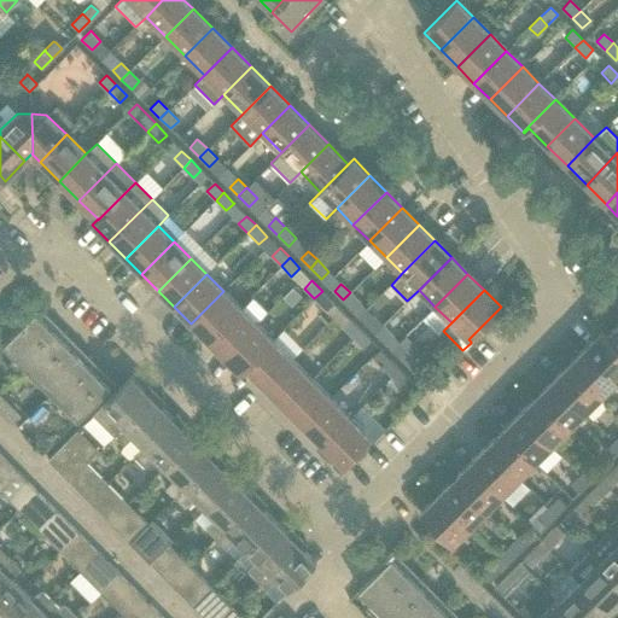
[(191,324),(208,339),(239,308),(223,291),(191,324)]
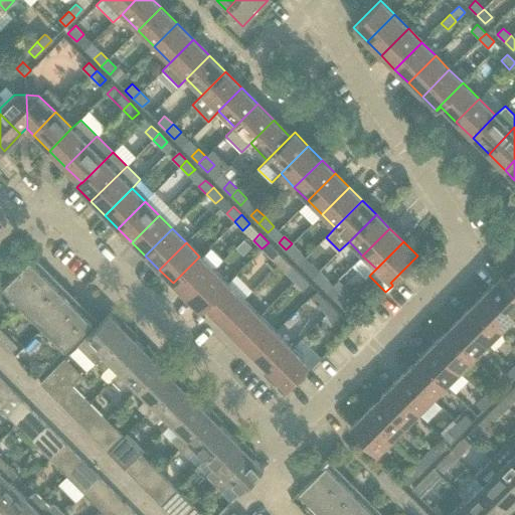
[(269,242),(262,248),(271,256),(277,250),(269,242)]
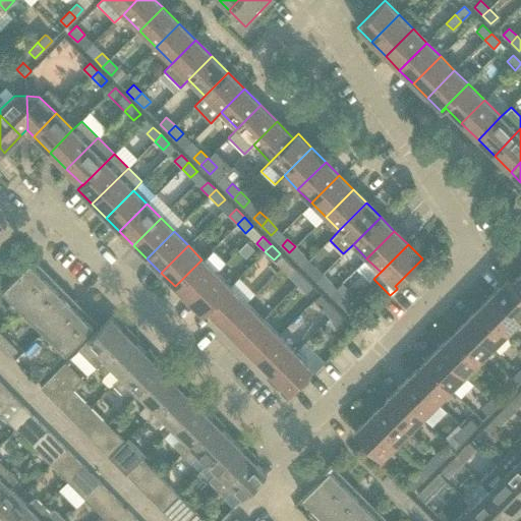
[(295,246),(289,252),(298,263),(305,256),(295,246)]
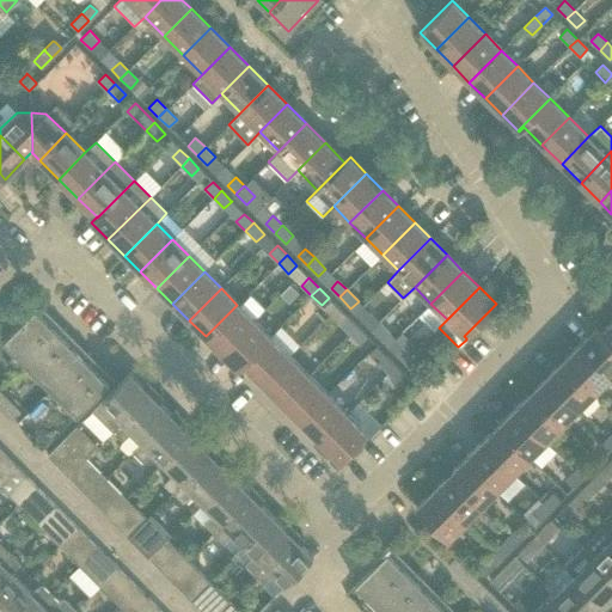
[(35,308),(2,341),(77,415),(109,383),(37,310),(42,305),(36,299),(30,305),(30,306),(31,305),(35,308)]
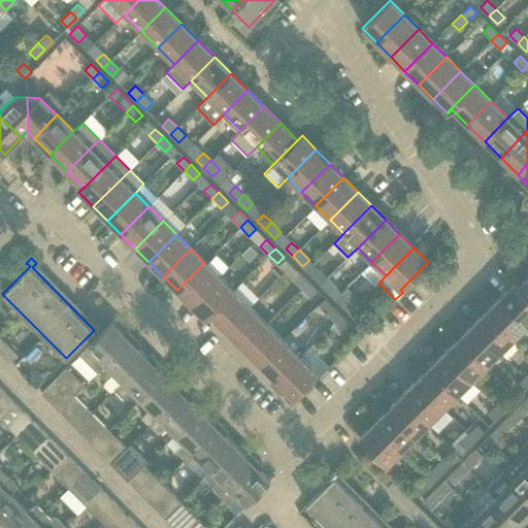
[(177,290),(191,304),(219,276),(204,263),(177,290)]
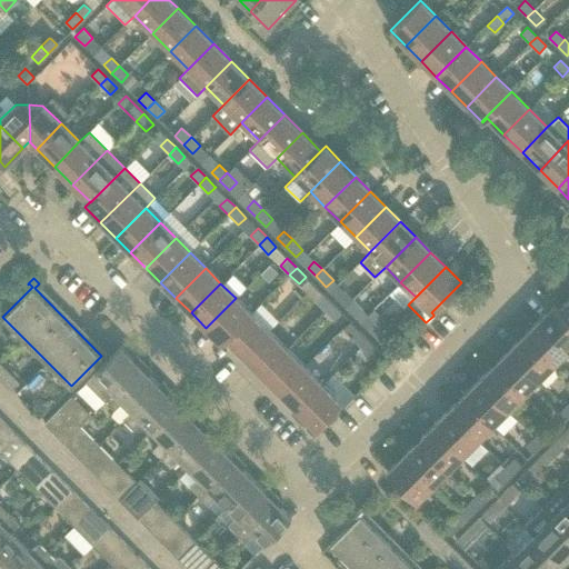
[(345,291),(338,298),(346,307),(352,299),(345,291)]
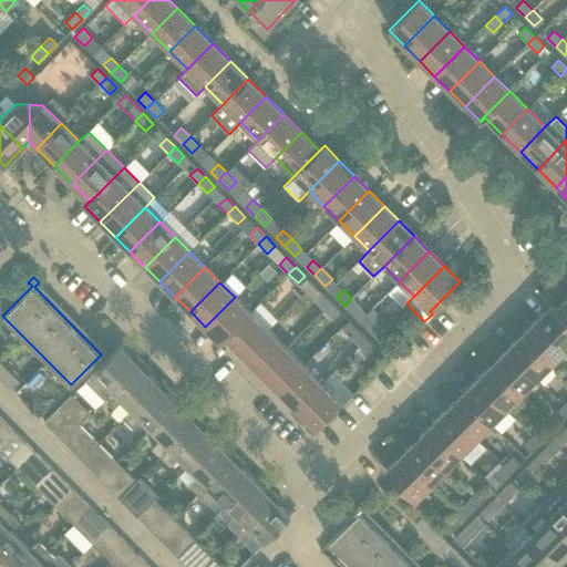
[(322,294),(315,301),(323,310),(331,302),(322,294)]
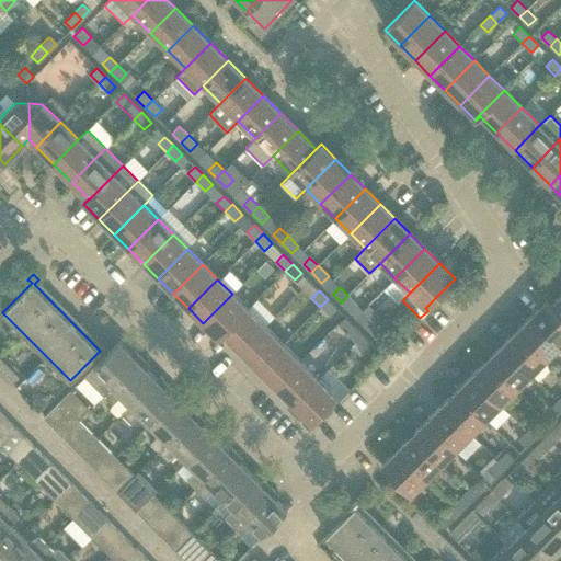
[(203,323),(218,339),(247,309),(232,294),(203,323)]
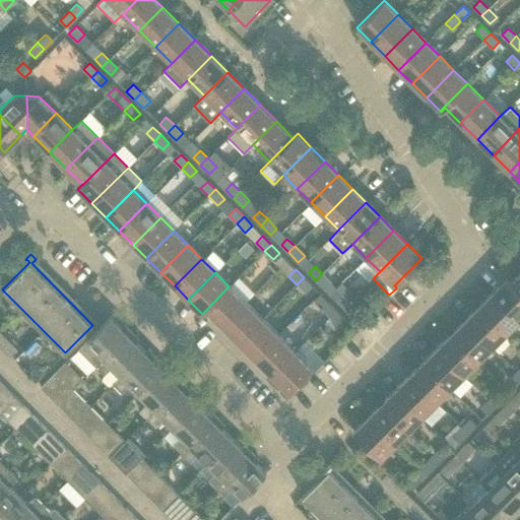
[(519,272),(510,282),(519,293),(519,272)]
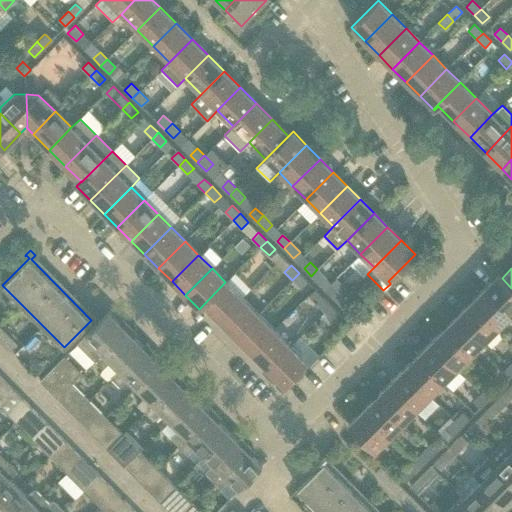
[(317,269),(311,276),(321,285),(327,279),(317,269)]
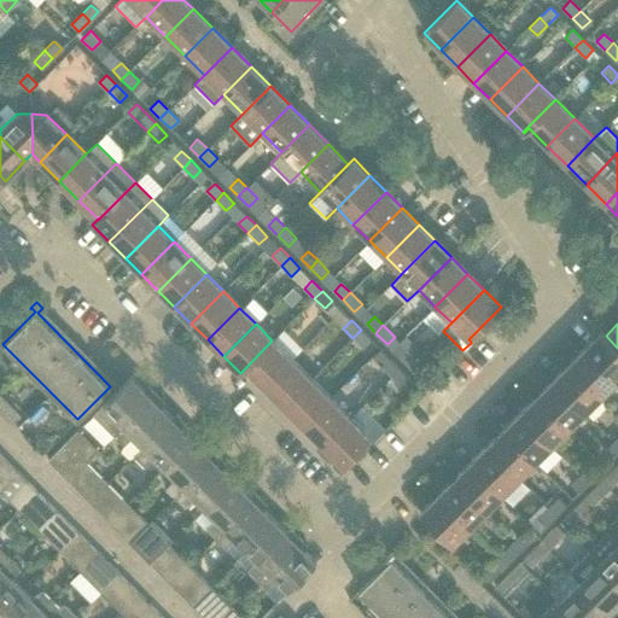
[(361,330),(353,338),(362,349),(371,340),(361,330)]
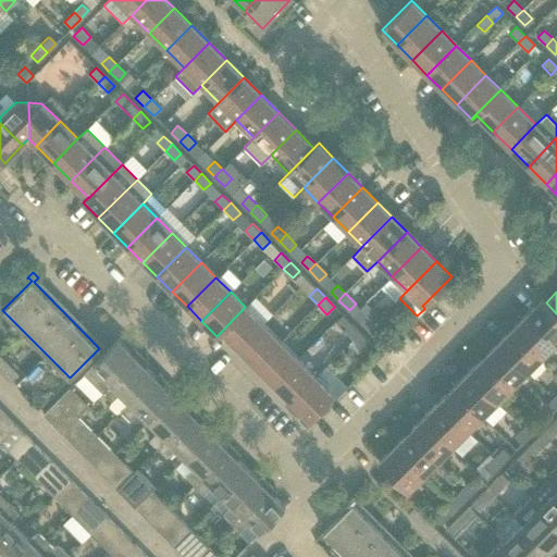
[(542,298),(527,313),(556,343),(556,313),(546,302),(542,298)]
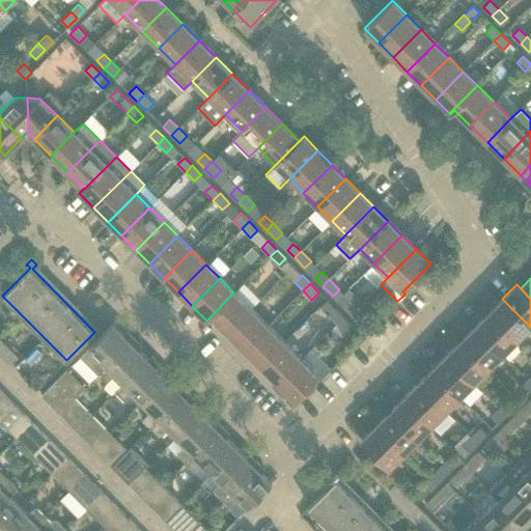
[(211,316),(227,333),(251,309),(233,292),(206,320),(211,316)]
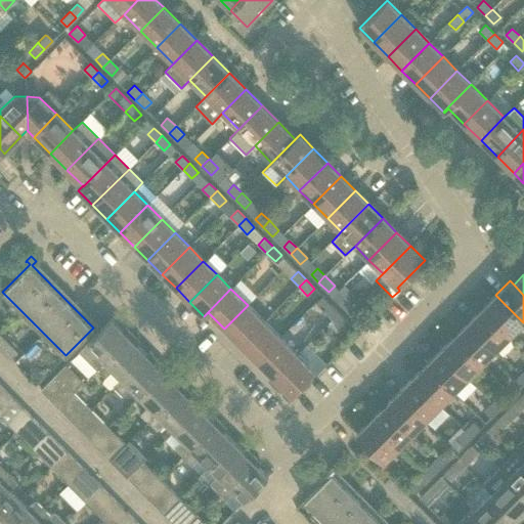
[(495,295),(481,308),(510,336),(523,322),(495,295)]
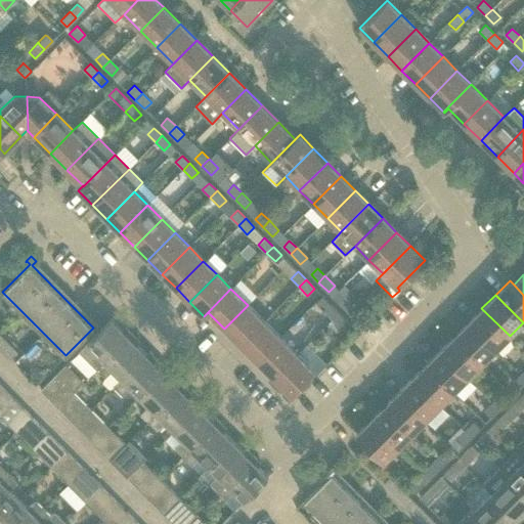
[(344,296),(338,302),(346,310),(352,304),(344,296)]
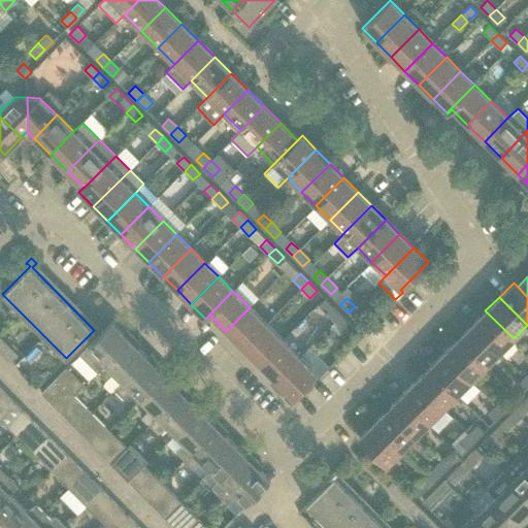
[(326,314),(334,322),(340,315),(332,306),(326,314)]
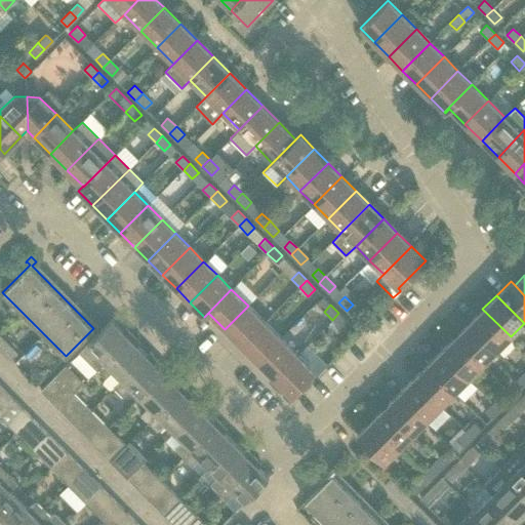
[(353,305),(347,311),(356,320),(362,314),(353,305)]
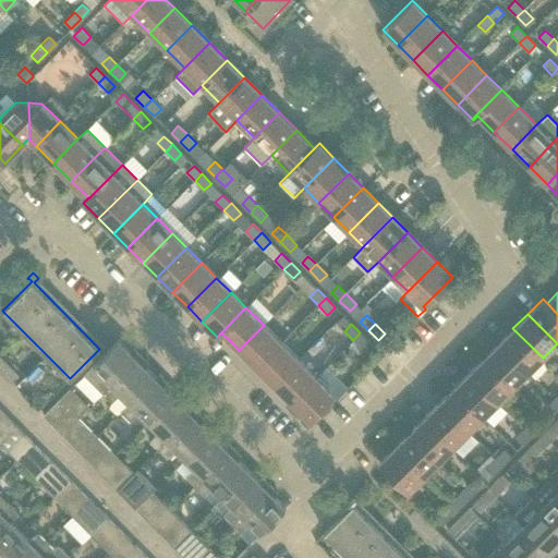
[(239,350),(256,367),(281,342),(264,325),(239,350)]
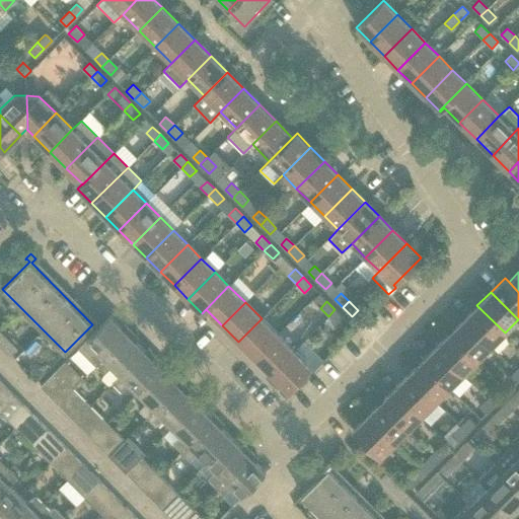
[(476,305),(463,319),(491,347),(505,332),(476,305)]
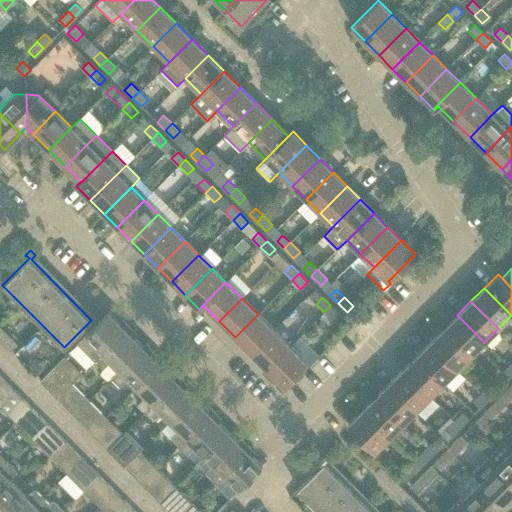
[(330,305),(324,312),(333,321),(339,314),(330,305)]
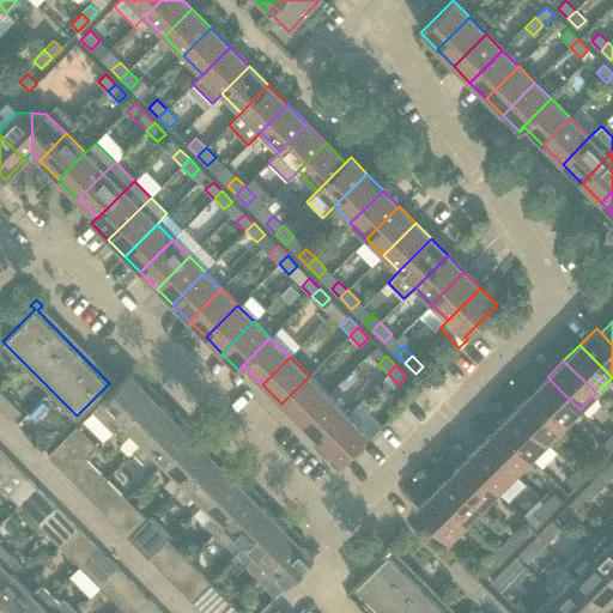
[(102,402),(92,411),(103,423),(113,432),(155,392),(150,387),(146,390),(129,374),(123,381),(113,390),(102,402)]
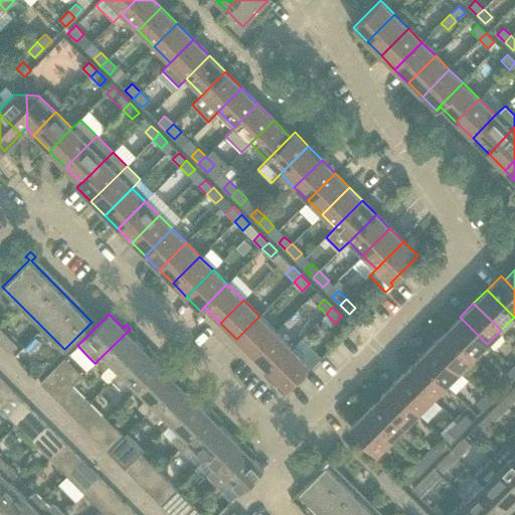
[(236,339),(252,355),(276,332),(260,316),(236,339)]
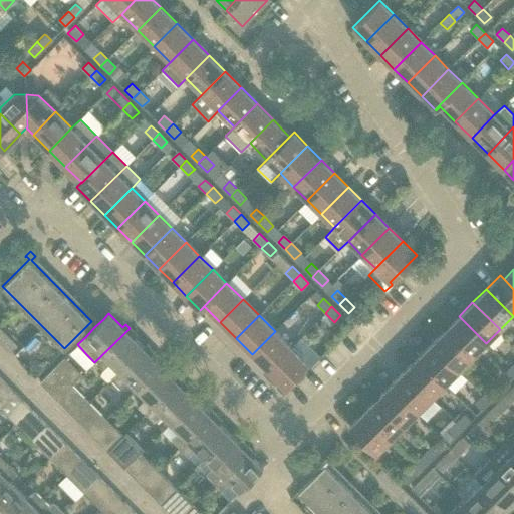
[(459,316),(445,329),(473,357),(486,343),(459,316)]
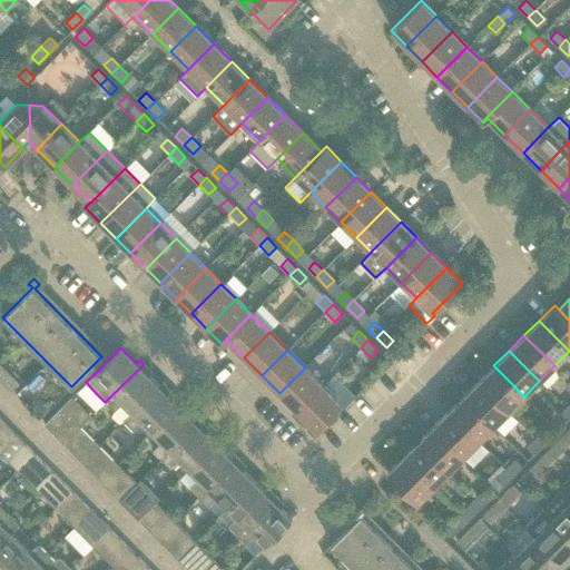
[(119,422),(124,421),(159,385),(158,385),(145,371),(147,367),(144,364),(105,402),(115,411),(114,416),(119,422)]
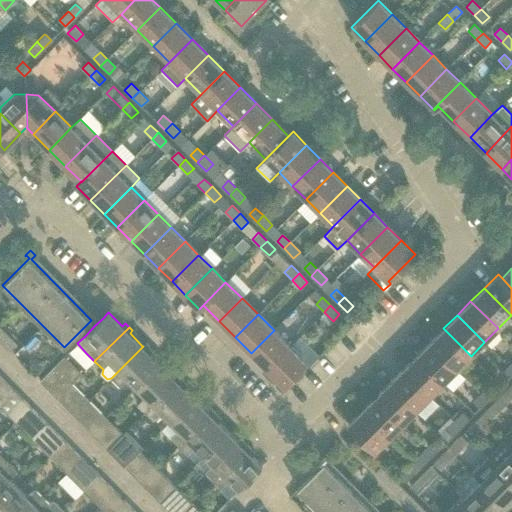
[(0,341),(9,351),(16,345),(0,328),(0,341)]
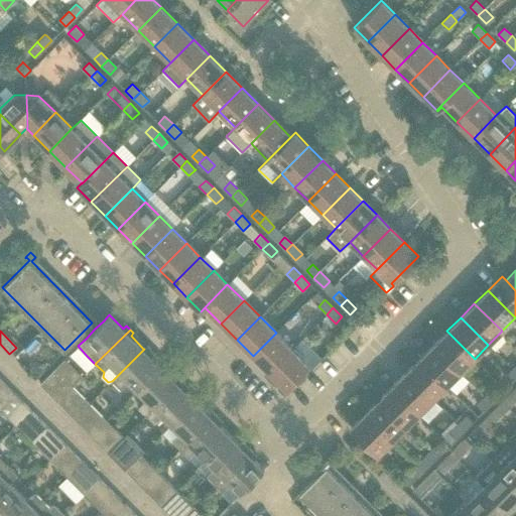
[(446,331),(433,345),(461,372),(475,359),(446,331)]
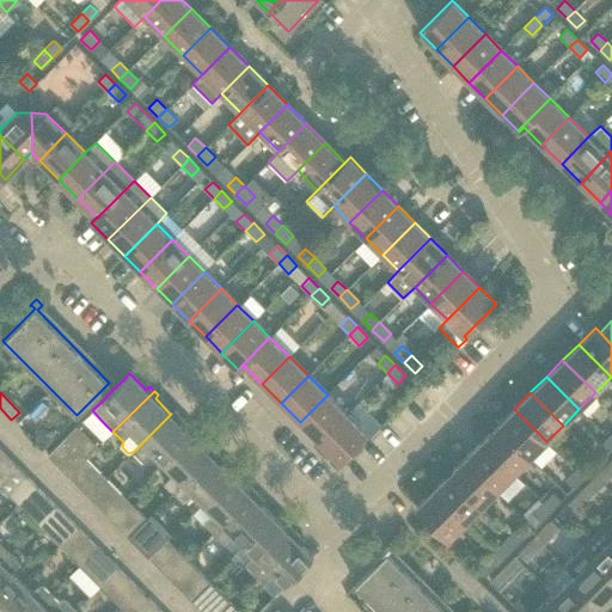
[(300,422),(319,441),(347,414),(328,395),(300,422)]
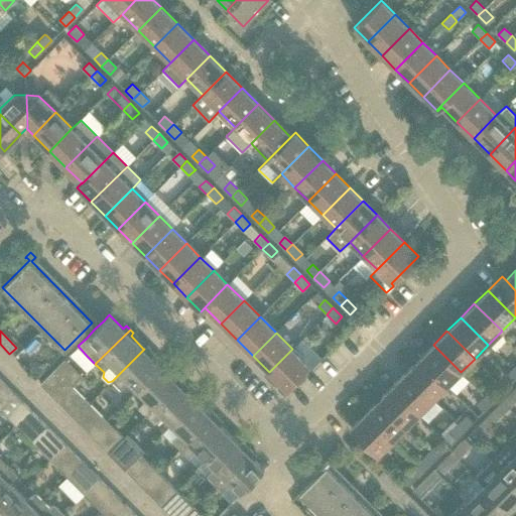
[(433,345),(419,359),(446,386),(461,372),(433,345)]
